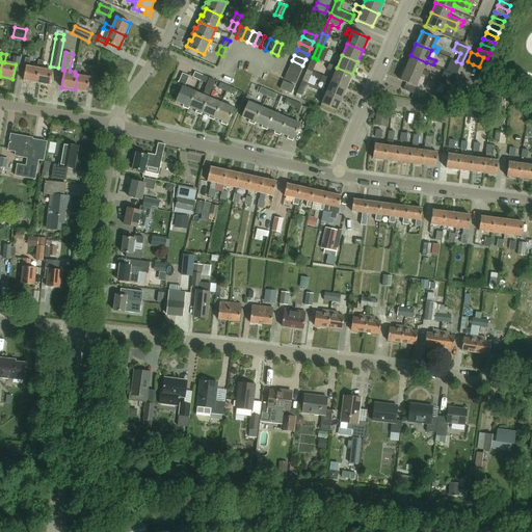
[(423,70),(426,62),(410,55),(406,68),(421,74),(427,77),(429,72),(423,70)]
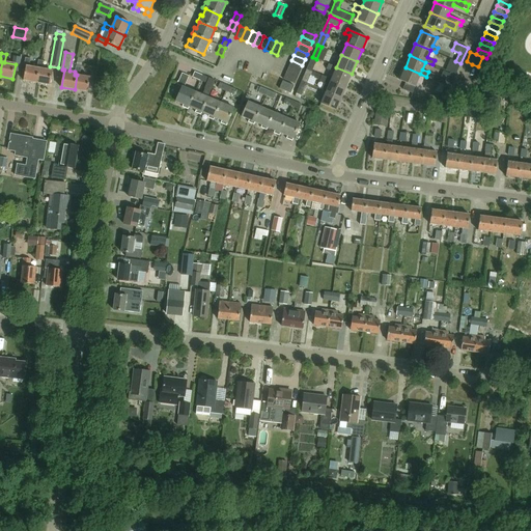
[(311,71),(316,59),(312,57),(307,68),(311,71)]
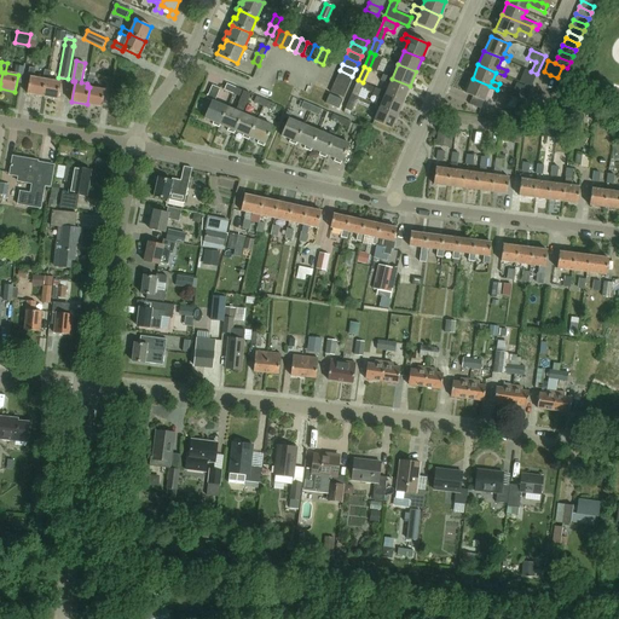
[(570,69),(567,68),(562,67),(557,77),(565,81),(570,69)]
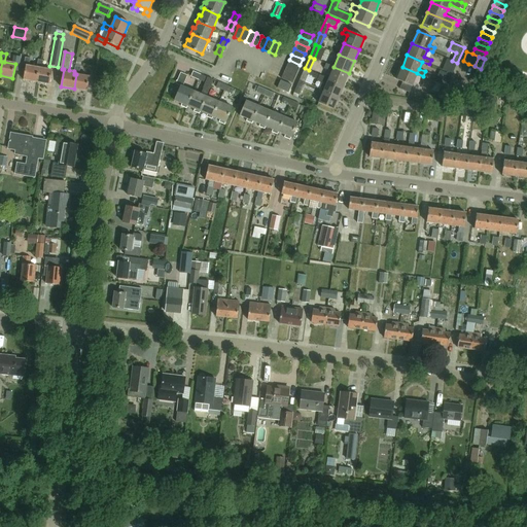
[(26,65),(23,80),(36,82),(39,68),(37,67),(29,66),(30,58),(26,58),(24,65),(26,65)]
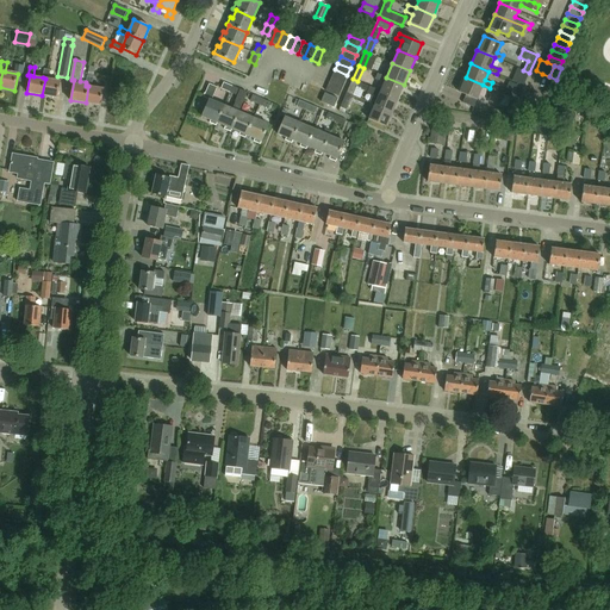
[(45,79),(42,95),(57,98),(61,81),(48,79),(50,70),(44,69),(43,78),(45,79)]
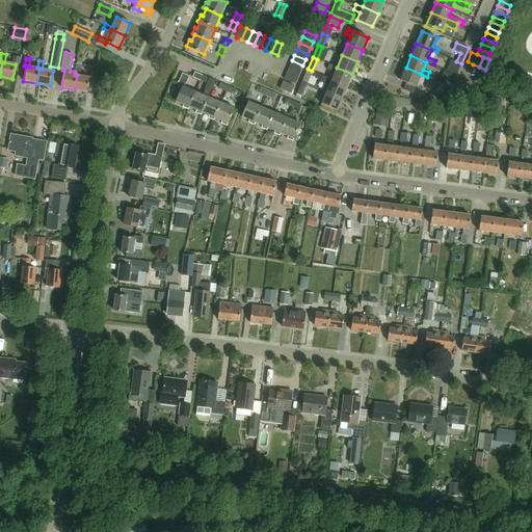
[(300,72),(302,65),(292,60),(289,67),(300,72)]
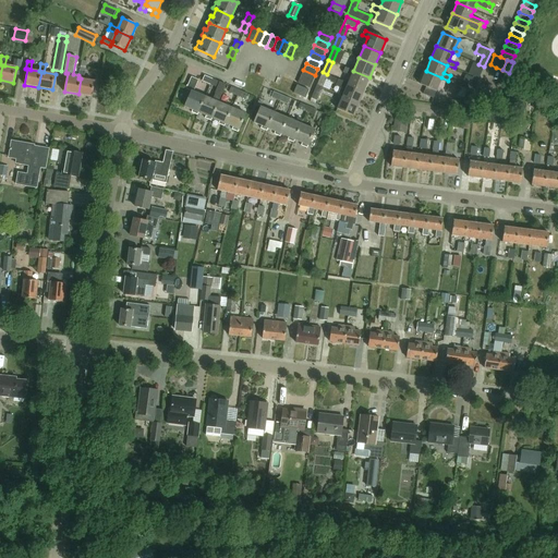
[(478,79),(484,67),(478,64),(473,76),(478,79)]
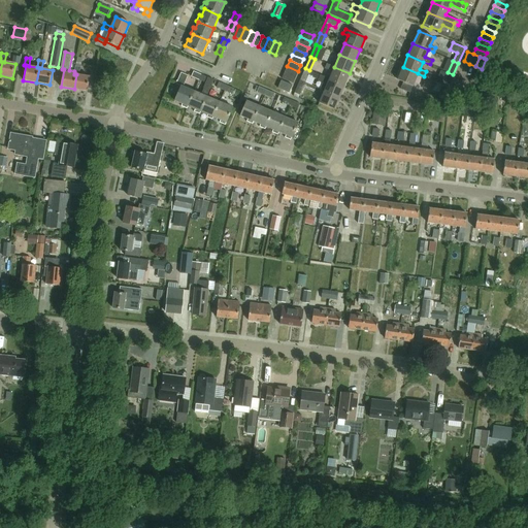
[(350,73),(334,67),(327,64),(325,68),(332,71),(329,78),(344,85),(350,73)]
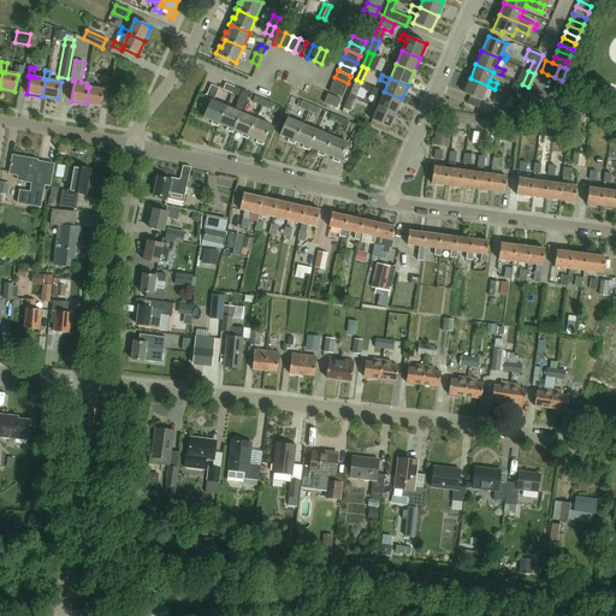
[(88,77),(87,83),(87,87),(89,87),(87,104),(102,106),(105,90),(93,88),(94,78),(88,77)]
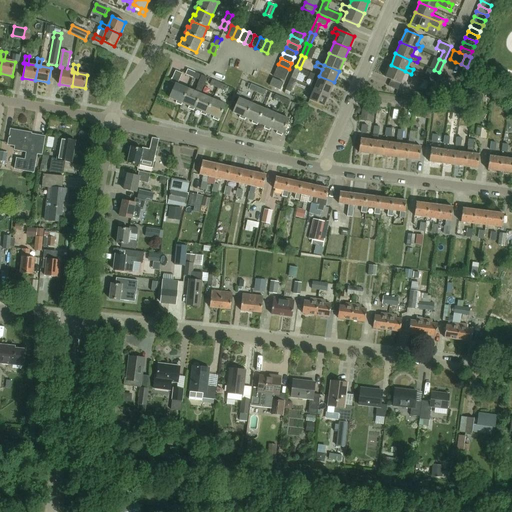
[(286,74),(289,69),(278,64),(276,70),(286,74)]
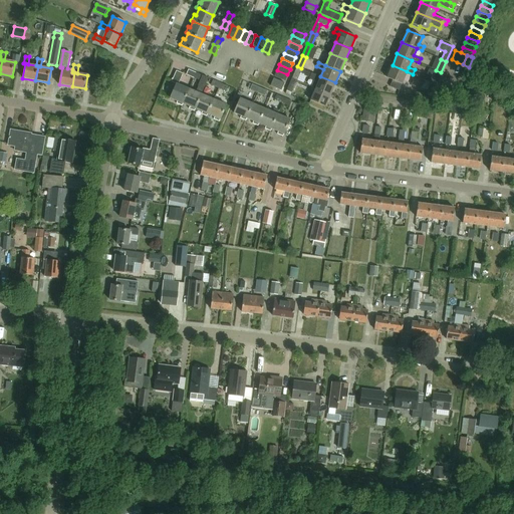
[(399,90),(407,71),(393,65),(387,77),(393,79),(390,86),(399,90)]
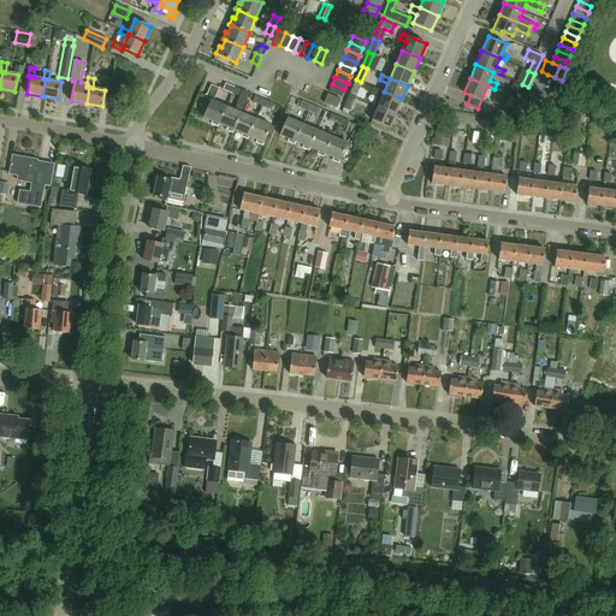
[(355,96),(361,82),(356,80),(350,94),(355,96)]
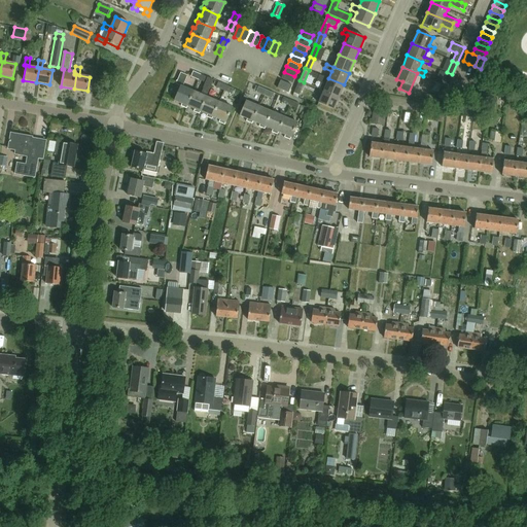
[(344,84),(328,78),(309,70),(308,74),(311,76),(317,79),(316,80),(321,82),(319,89),(323,91),(339,97),(344,84)]
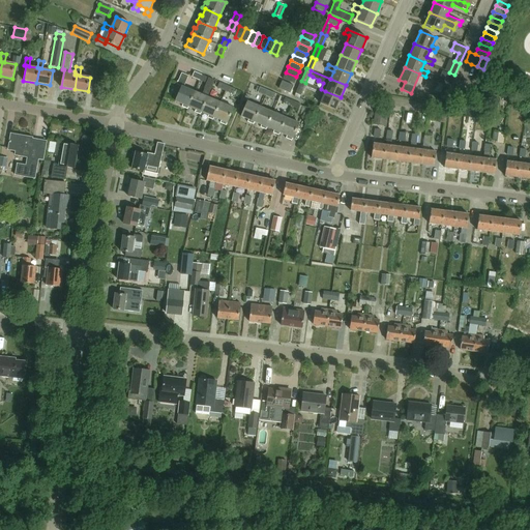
[(200,80),(202,75),(194,71),(192,77),(200,80)]
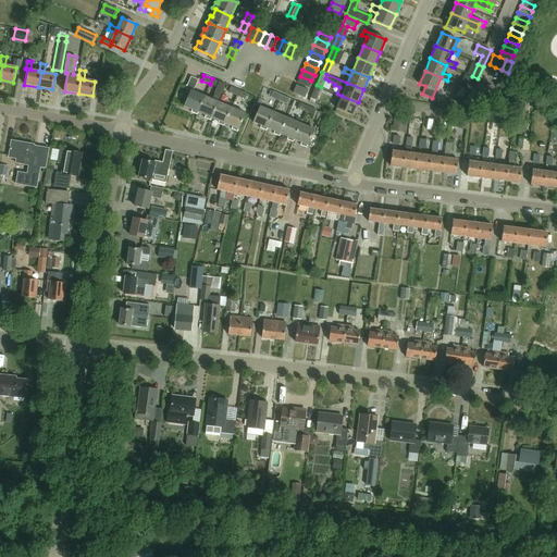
[(472,78),(465,75),(460,86),(468,88),(473,91),(478,78),(472,76),(472,78)]
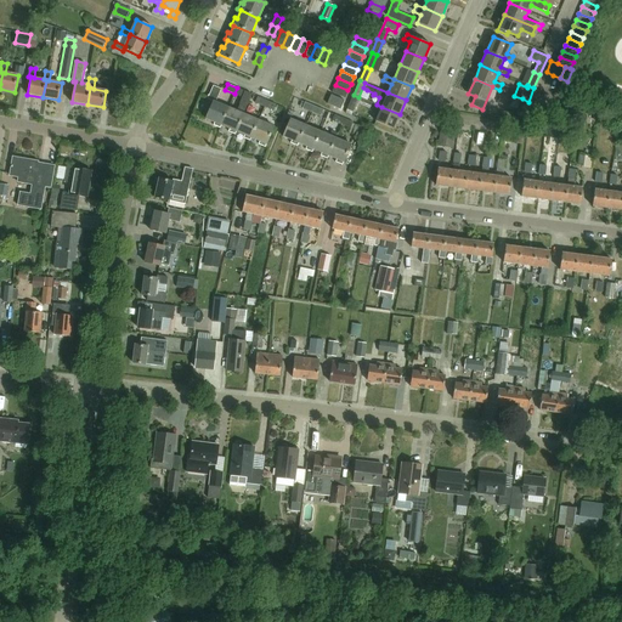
[(221,125),(228,107),(215,102),(221,89),(213,85),(208,99),(213,101),(205,119),(214,123),(213,125),(220,128),(221,125)]
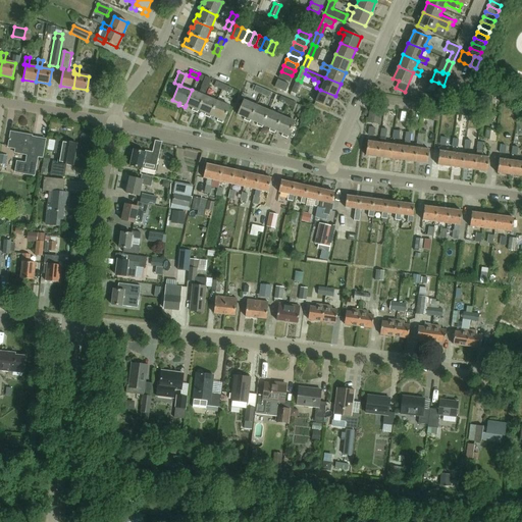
[(290,82),(292,75),(281,71),(278,77),(290,82)]
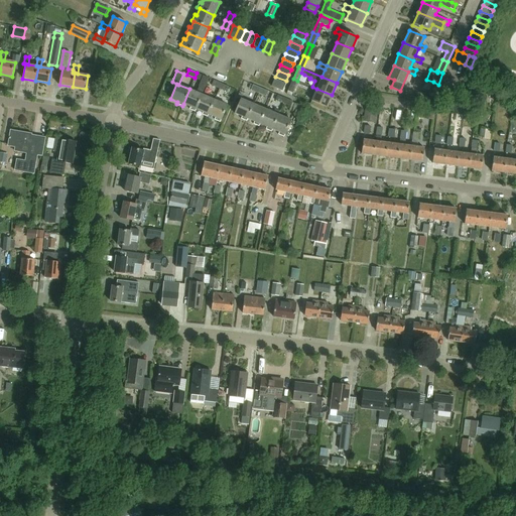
[(197,73),(195,78),(202,81),(204,76),(197,73)]
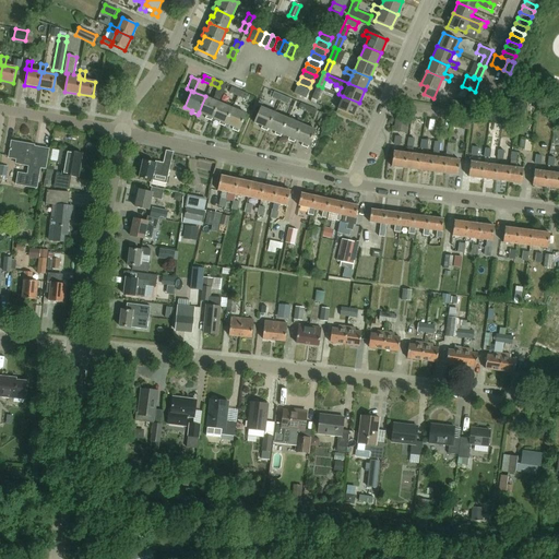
[(218,87),(216,93),(213,99),(205,96),(199,113),(206,116),(205,118),(211,121),(212,118),(218,103),(222,95),(226,84),(221,82),(218,87)]
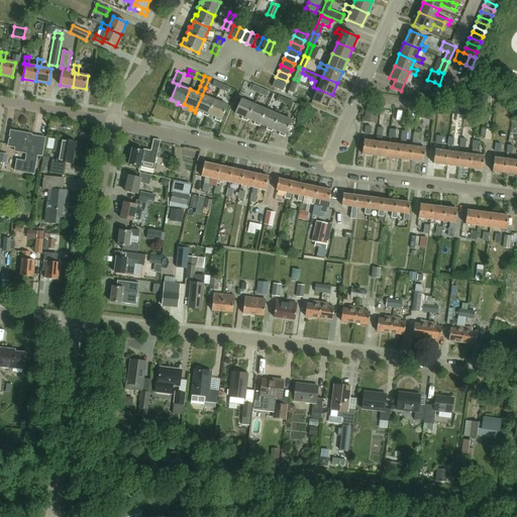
[(283,90),(286,83),(275,78),(272,85),(283,90)]
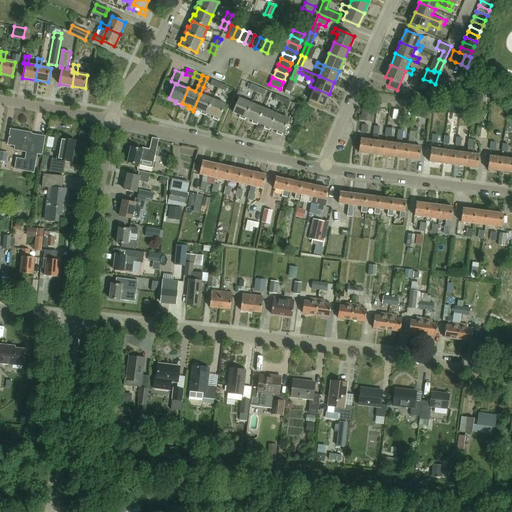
[(290,91),(295,80),(291,78),(286,89),(290,91)]
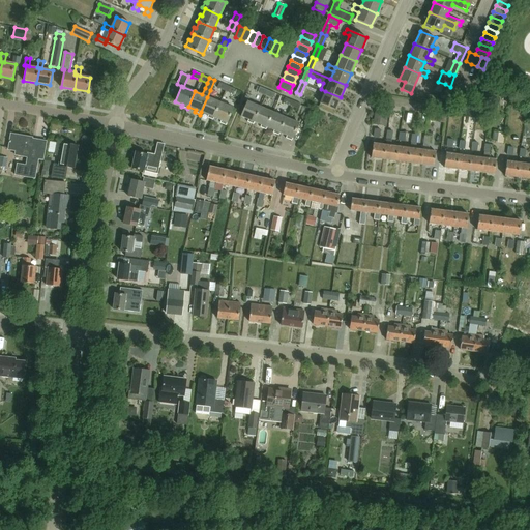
[(219,82),(217,87),(225,91),(227,85),(219,82)]
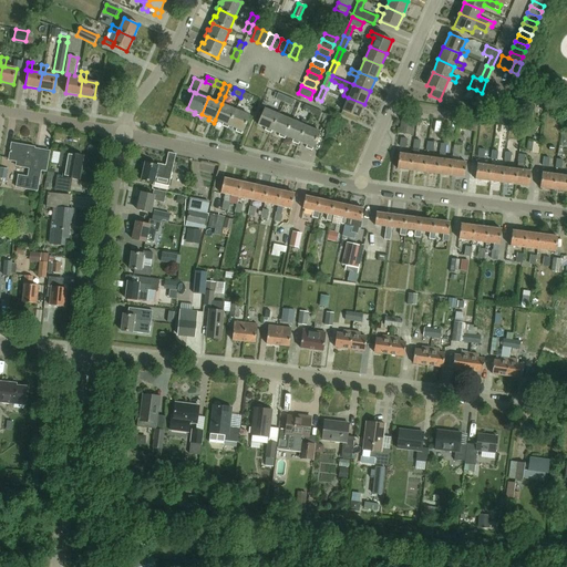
[(475,106),(482,93),(476,90),(470,104),(475,106)]
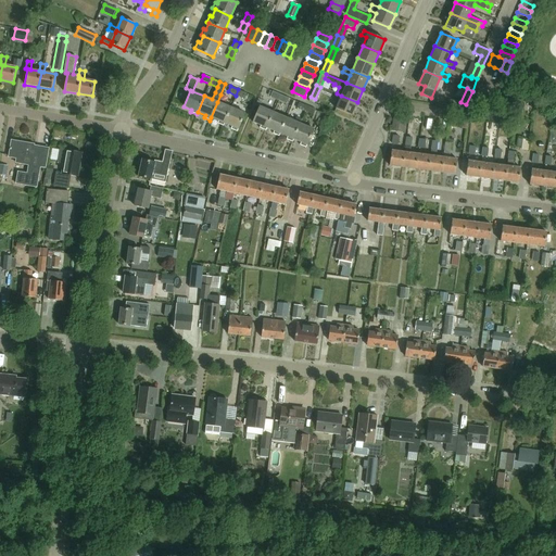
[(238,89),(236,96),(244,99),(247,93),(238,89)]
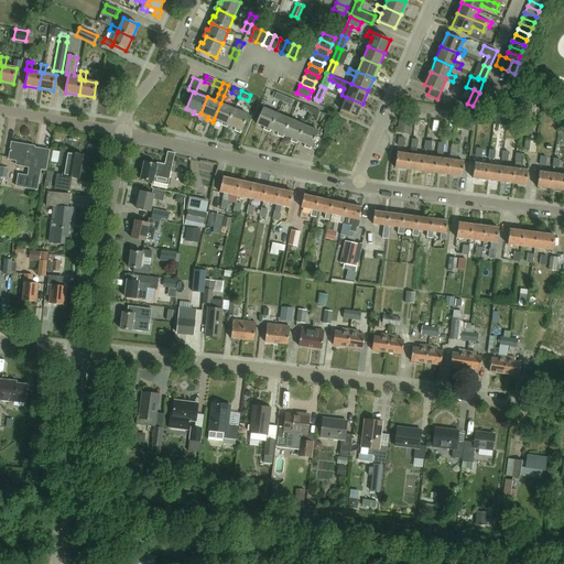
[(282,101),(284,96),(277,93),(274,98),(282,101)]
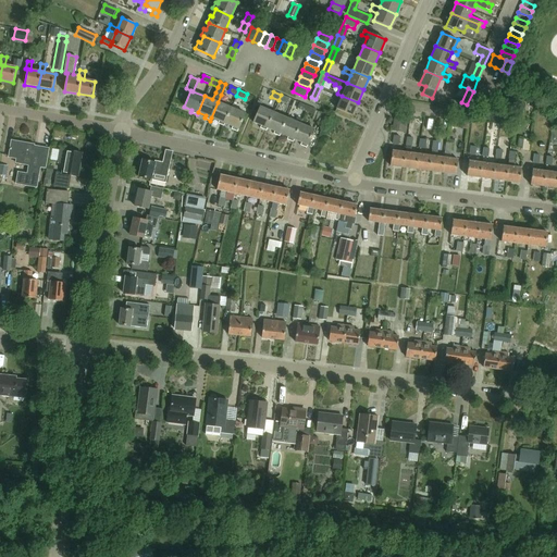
[(289,98),(281,95),(279,100),(287,104),(289,98)]
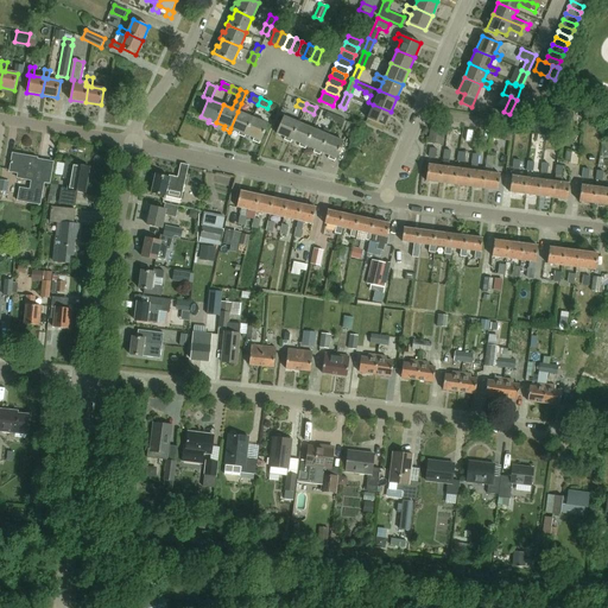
[(385,126),(391,112),(373,105),(367,118),(385,126)]
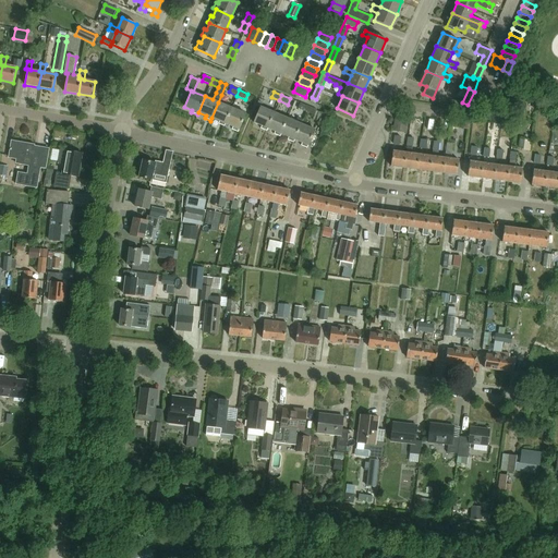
[(225,126),(226,124),(232,108),(218,102),(211,118),(219,121),(218,123),(225,126)]
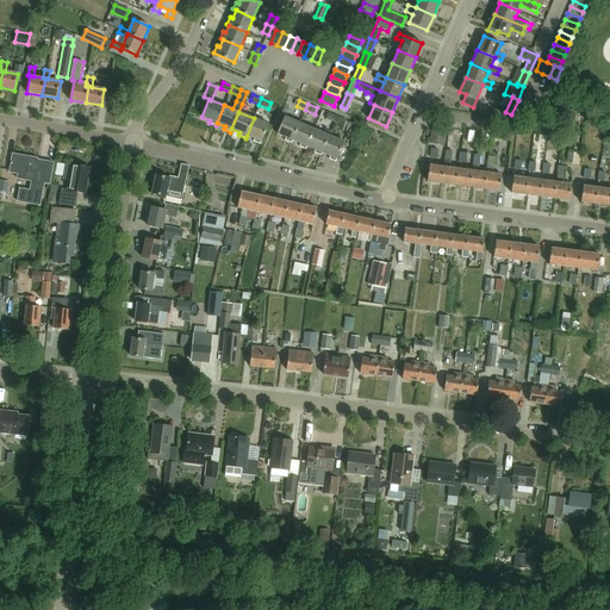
[(335,123),(337,116),(329,112),(327,118),(335,123)]
